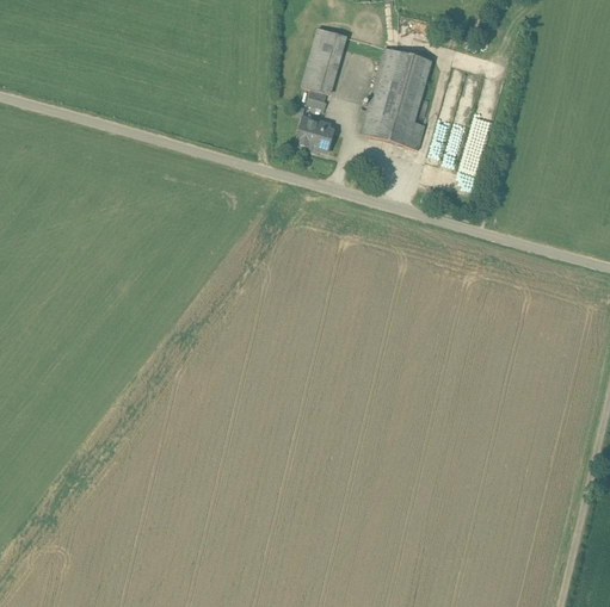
[(318,28),(302,86),(312,88),(327,93),(330,94),(346,36),(318,28)]
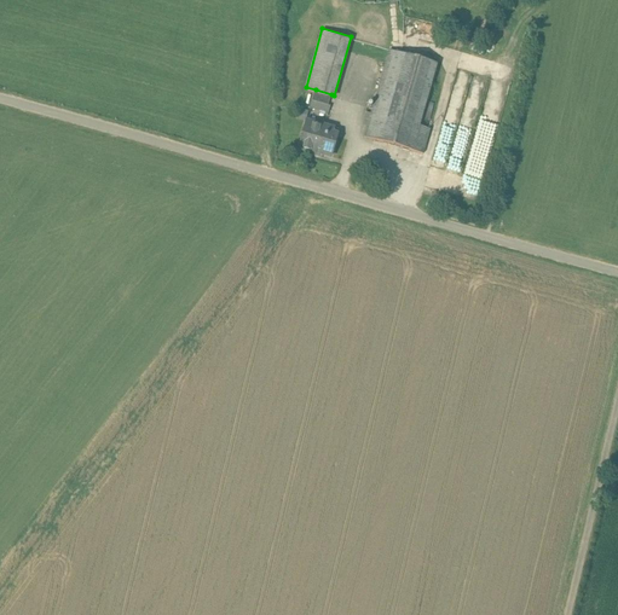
[(390,47),(365,134),(425,151),(431,126),(420,123),(438,62),(390,47)]
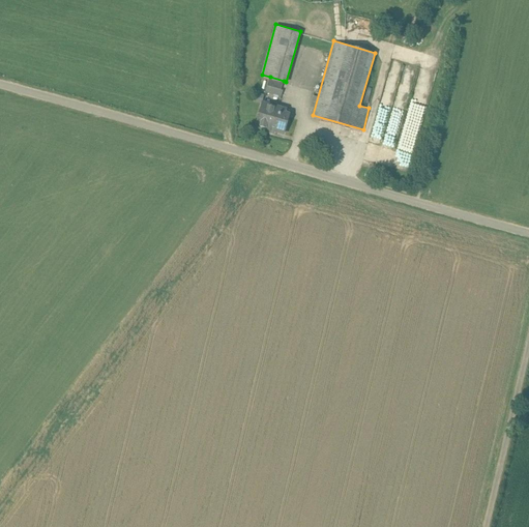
[(284,81),(270,77),(268,84),(282,88),(284,81)]
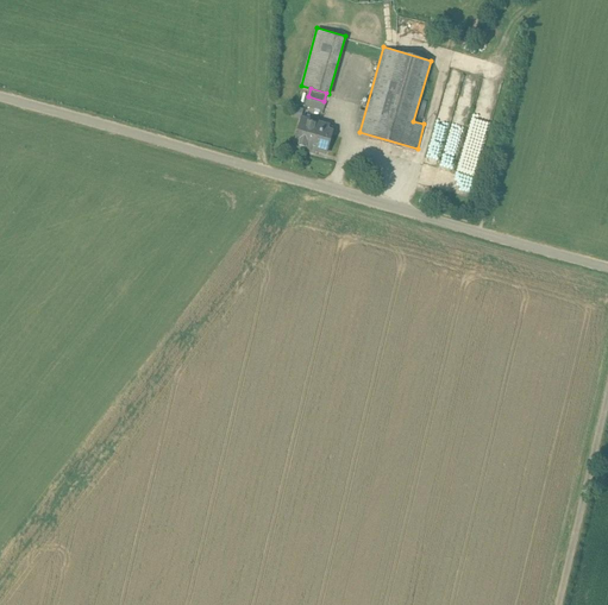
[(324,101),(308,96),(307,104),(325,108),(326,102),(324,101)]
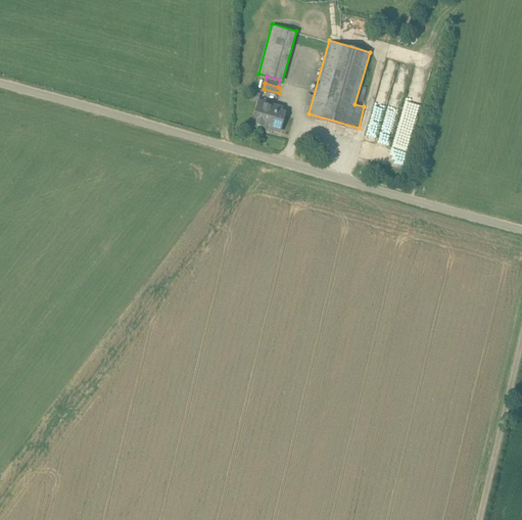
[(283,106),(259,99),(252,125),(267,129),(268,126),(281,130),(285,113),(281,112),(283,106)]
